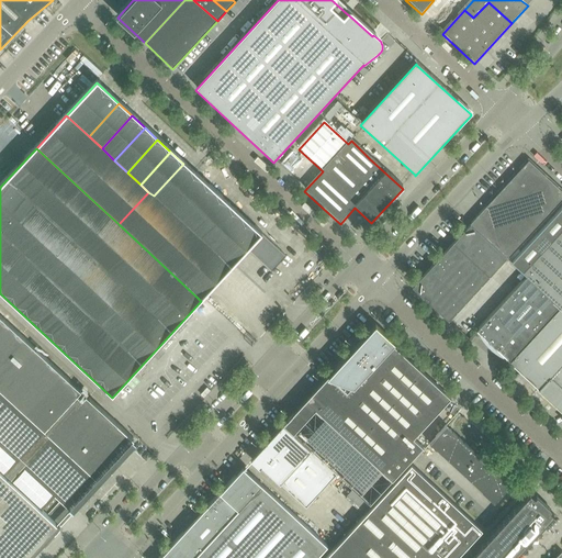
[(166,208),(197,176),(183,164),(154,196),(166,208)]
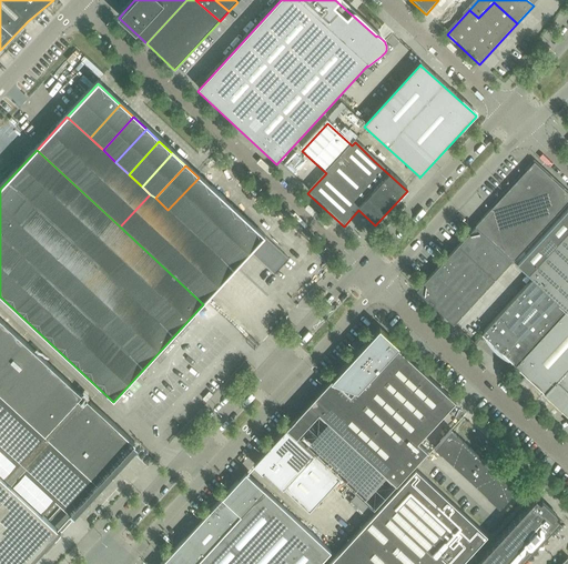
[(513,264),(567,203),(567,197),(534,165),(475,229),(513,264)]
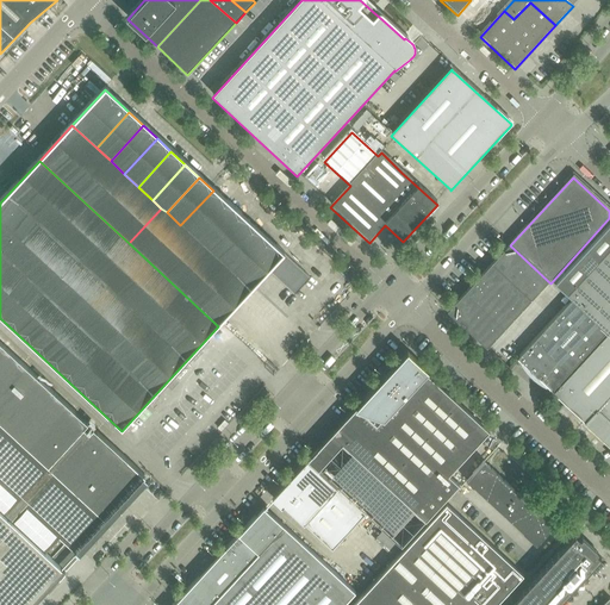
[(194,238),(226,203),(213,191),(180,225),(194,238)]
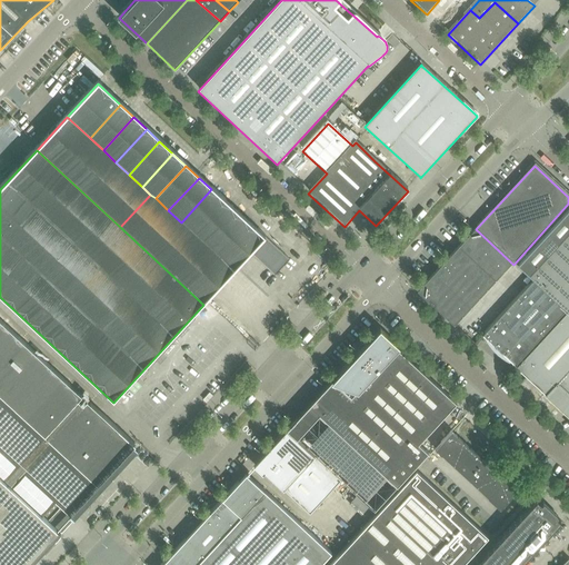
[(195,235),(225,201),(211,189),(181,222),(195,235)]
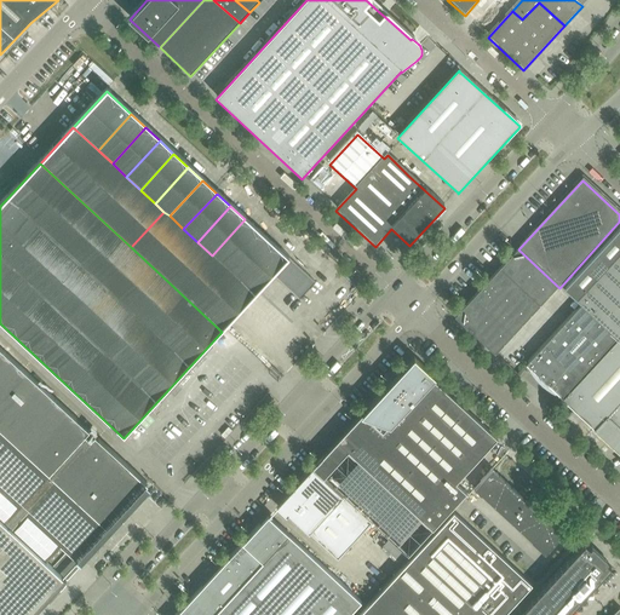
[(183,229),(170,216),(164,212),(131,247),(222,332),(256,295),(212,256),(197,242),(183,229)]
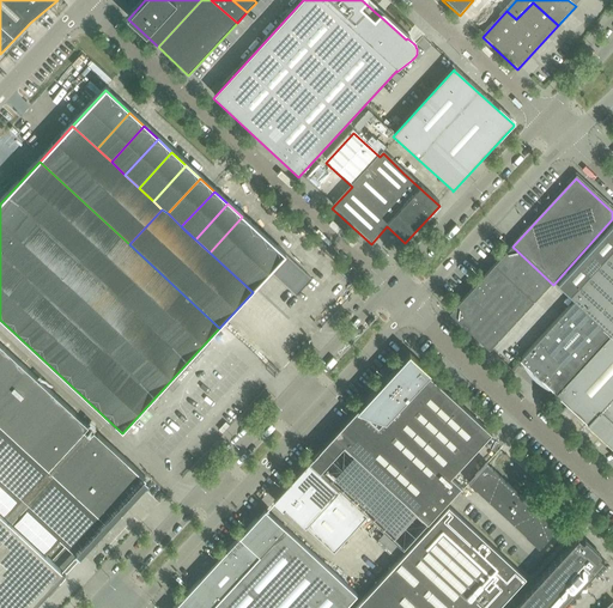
[(284,256),(242,217),(210,253),(253,292),(285,256),(284,256)]
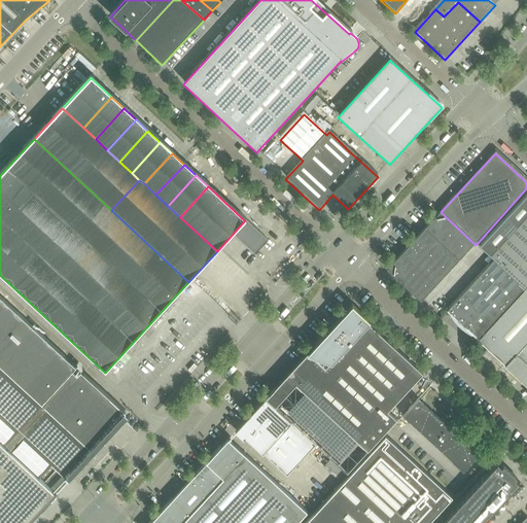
[(526,197),(480,249),(489,258),(493,262),(523,289),(525,290),(526,292),(526,197)]
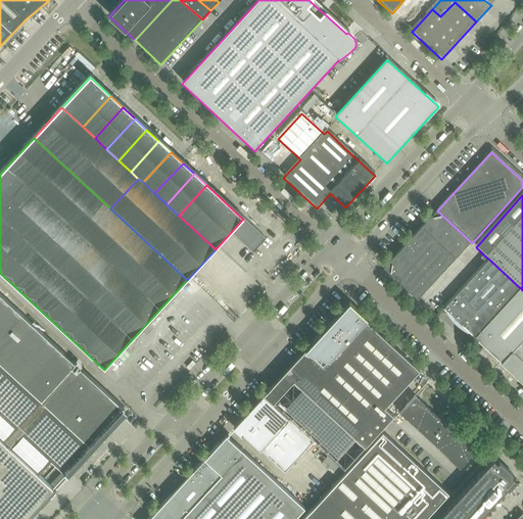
[(437,211),(383,270),(417,301),(452,263),(454,262),(471,242),(437,211)]
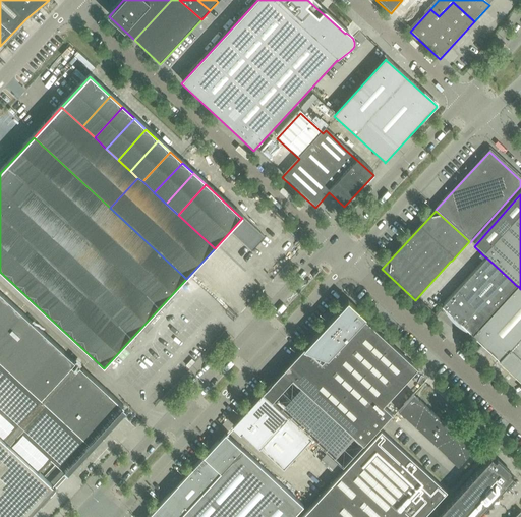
[(471,336),(517,286),(487,259),(442,308),(443,310),(445,313),(447,318),(450,321),(453,324),(456,327),(459,329),(462,331),(466,333),(470,335),(471,336)]
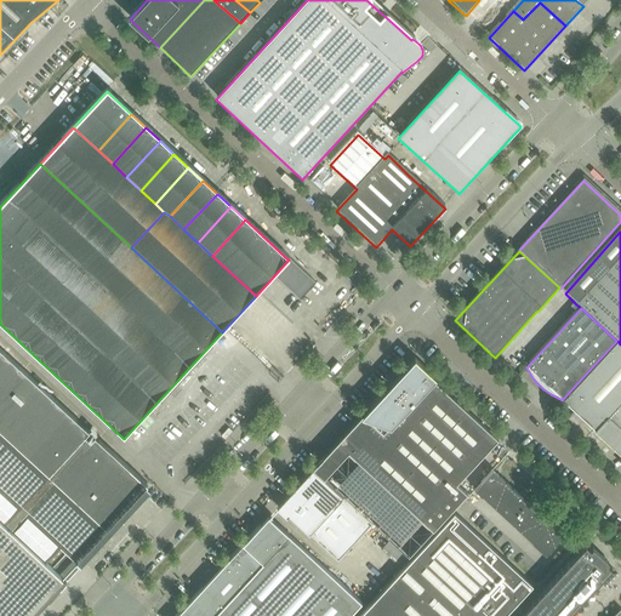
[(594,433),(620,403),(620,344),(619,342),(563,403),(594,433)]
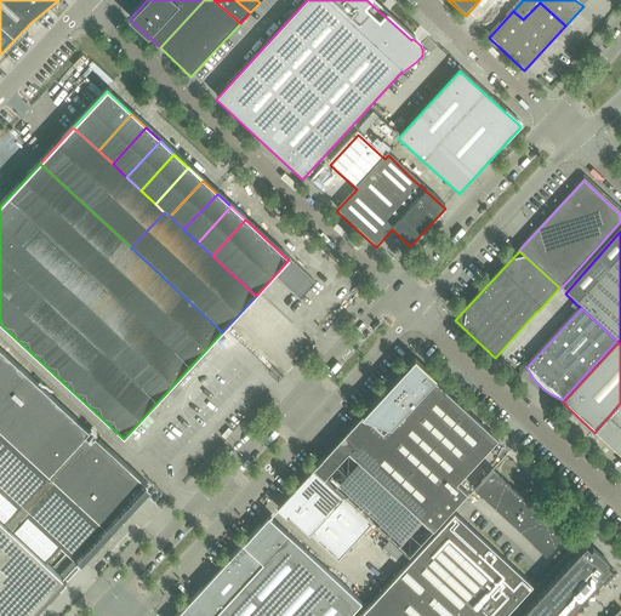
[(68,554),(137,479),(0,352),(0,615),(11,615),(53,570),(45,563),(46,562),(60,547),(68,554)]
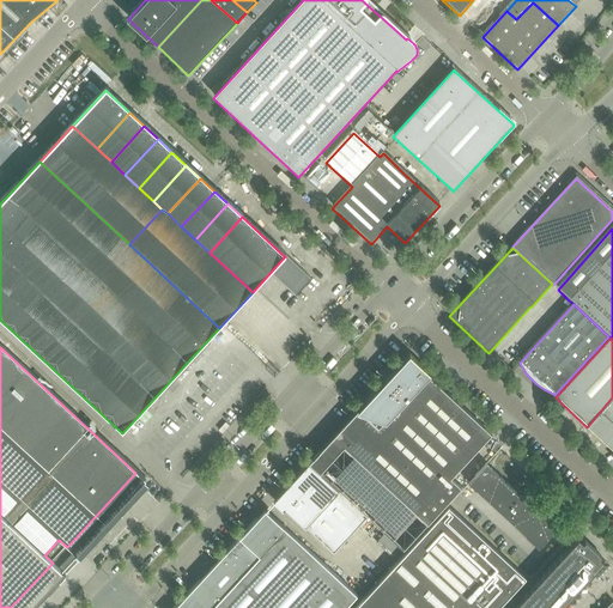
[(450,480),(491,437),(428,378),(430,376),(410,356),(304,469),(273,504),(283,514),(285,511),(298,523),(333,557),(368,520),(404,553),(461,490),(450,480)]
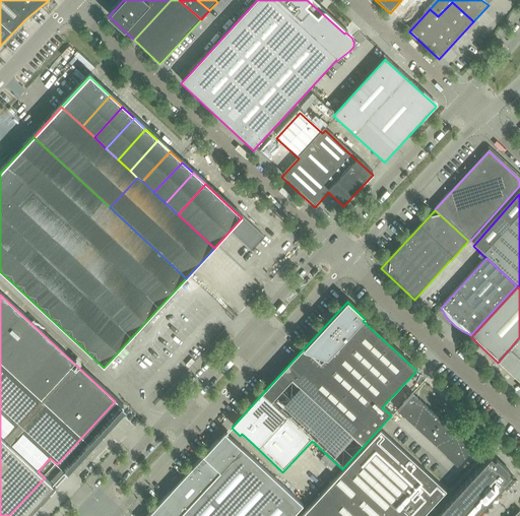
[(437,320),(442,314),(438,311),(434,317),(437,320)]
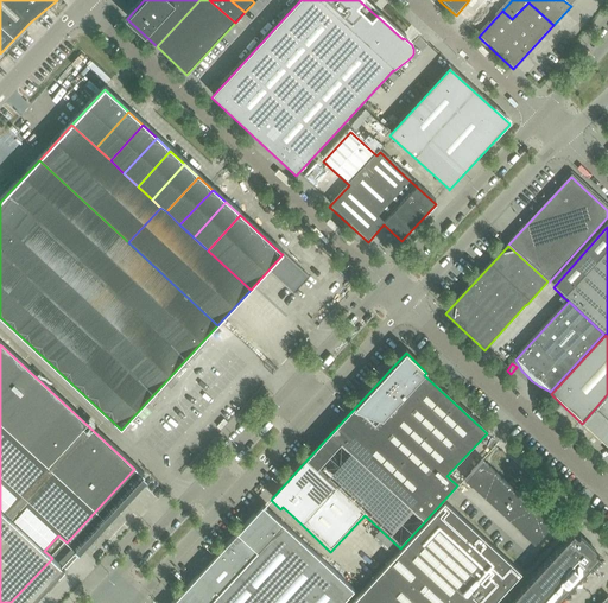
[(607,394),(582,424),(607,446),(607,394)]
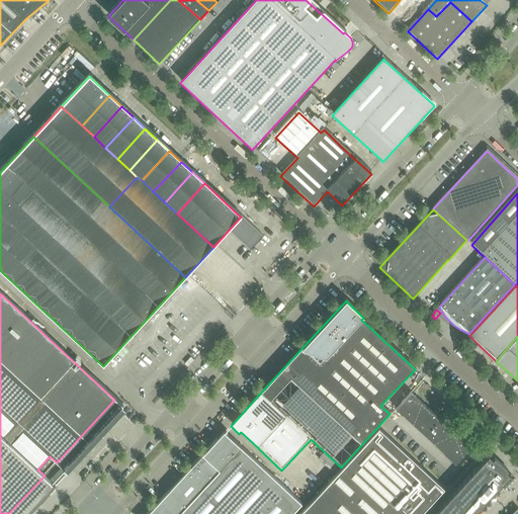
[(464,444),(447,429),(447,428),(448,427),(445,424),(444,426),(411,396),(412,395),(411,395),(396,411),(402,417),(402,416),(444,455),(455,465),(470,449),(464,443),(464,444)]
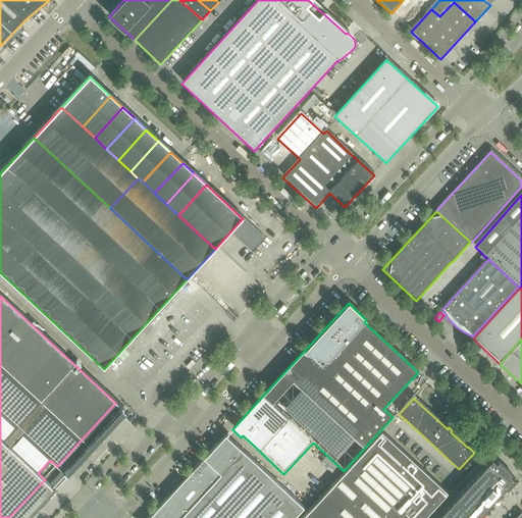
[(437,513),(434,509),(448,496),(381,434),(306,517),(426,517),(431,513),(434,516),(437,513)]
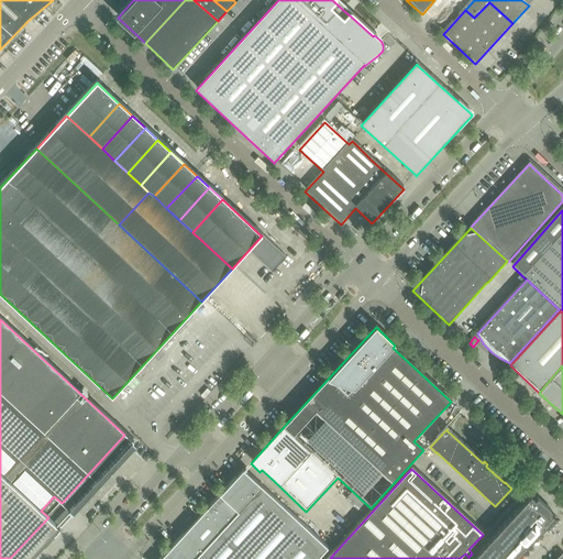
[(318,558),(328,549),(247,475),(243,471),(183,536),(162,558),(195,558),(212,540),(232,558),(318,558)]
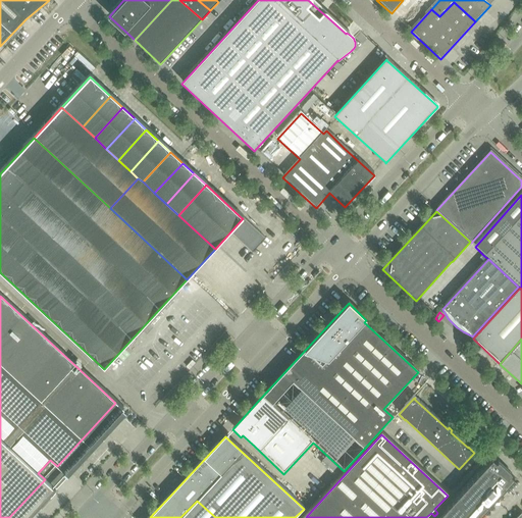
[(478,517),(514,480),(510,476),(511,474),(498,462),(497,464),(492,460),(455,502),(441,515),(437,513),(434,516),(435,517),(478,517)]
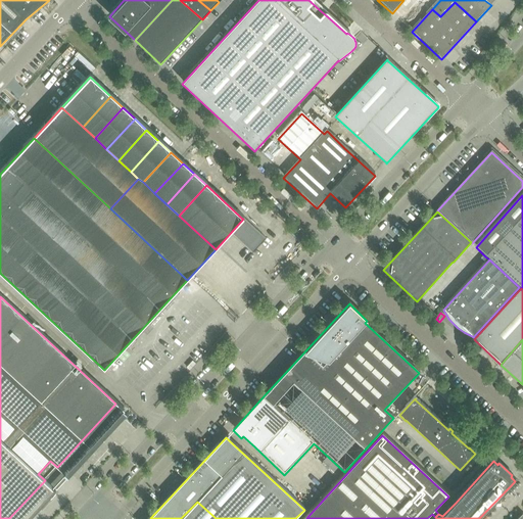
[(216,518),(197,502),(181,518),(216,518)]
